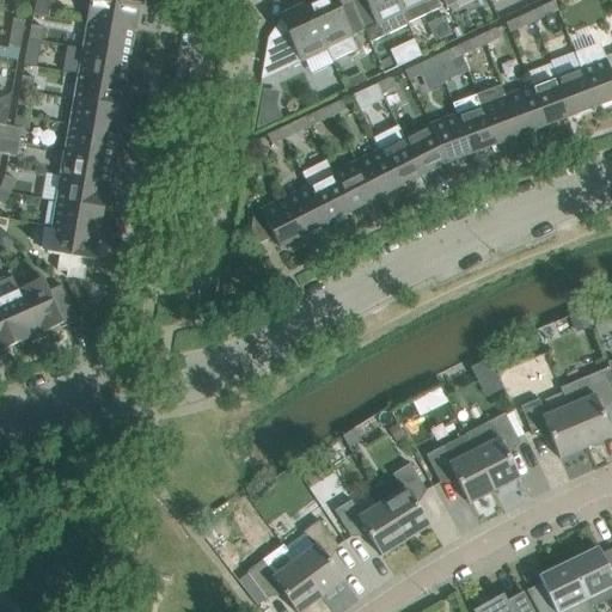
[(41,0),(36,0),(34,14),(49,17),(51,2),(41,0)]
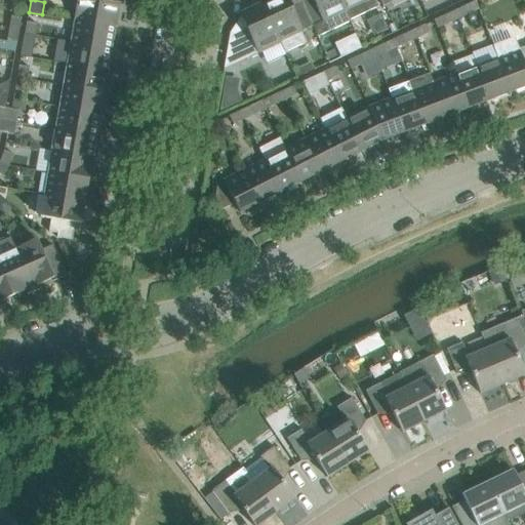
[(77,0),(74,21),(115,28),(119,5),(113,4),(113,0),(77,0)]
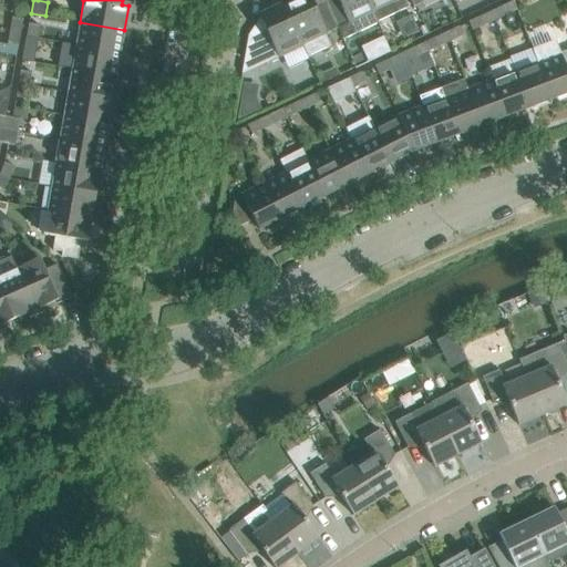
[(285,6),(284,6),(302,45),(308,57),(330,47),(326,35),(325,34),(338,29),(325,1),(311,7),(308,0),(295,0),(291,2),(286,6),(285,3),(284,3),(285,6)]
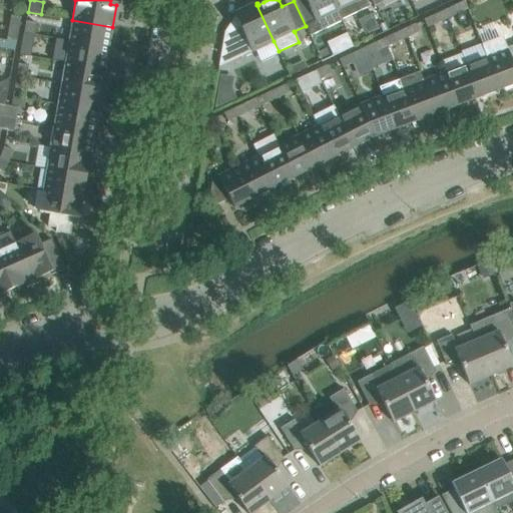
[(295,0),(294,1),(306,26),(310,36),(324,29),(342,21),(341,20),(332,0),(295,0)]
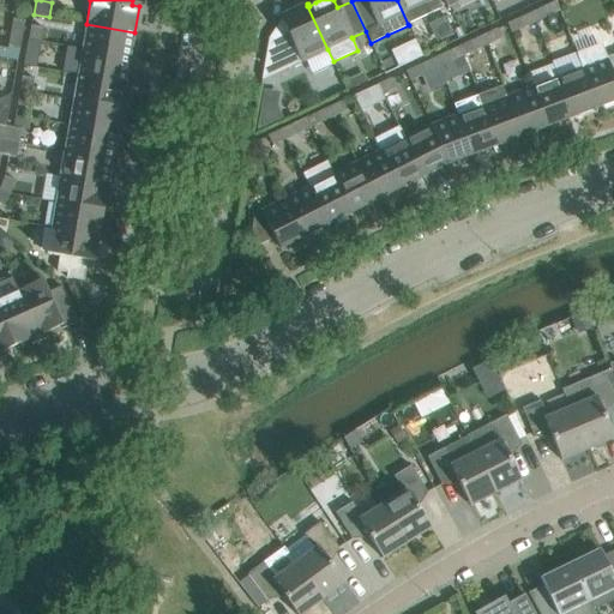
[(397,0),(408,24),(441,8),(438,0),(397,0)]
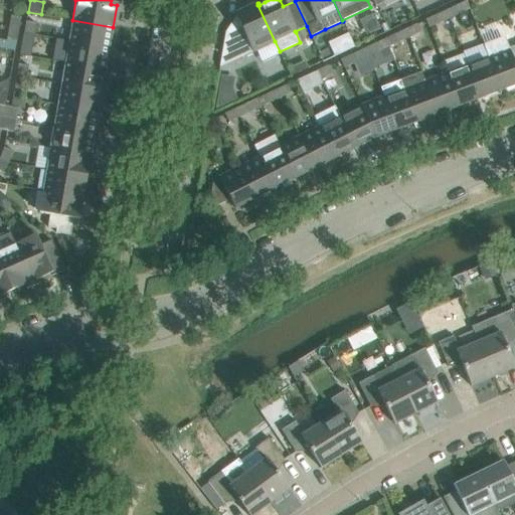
[(466,2),(446,11),(449,19),(470,9),(466,2)]
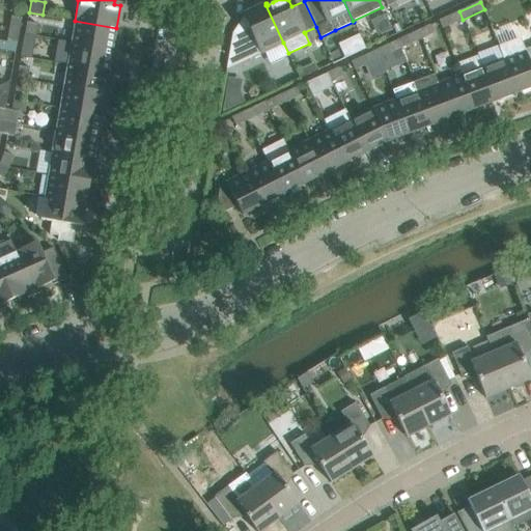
[(236,32),(232,34),(226,70),(266,51),(283,43),(266,5),(262,6),(262,7),(257,9),(256,7),(255,8),(256,9),(244,16),(249,26),(245,28),(246,29),(236,33),(236,32)]
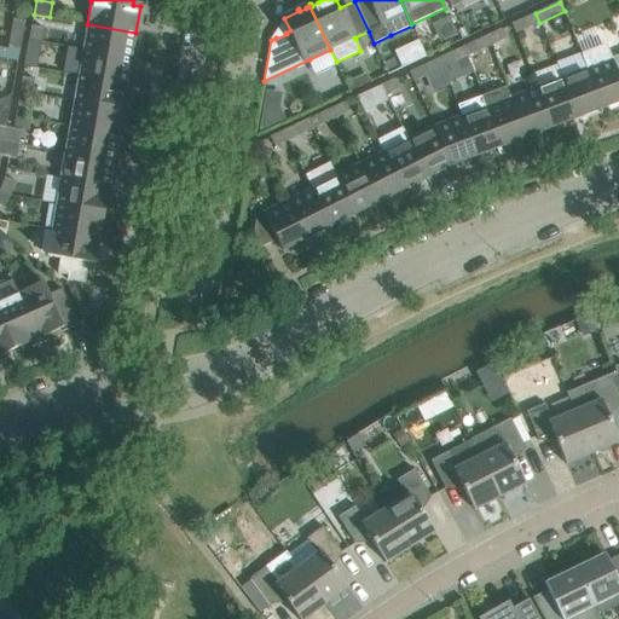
[(527,29),(539,23),(536,13),(522,19),(527,29)]
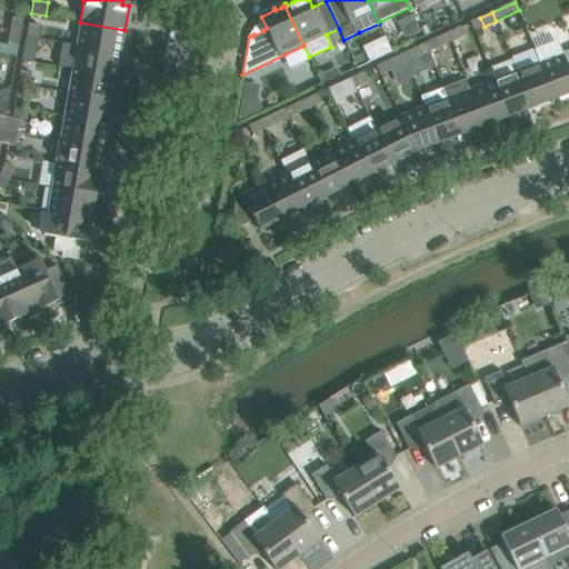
[(10,31),(20,33),(22,20),(12,18),(10,31)]
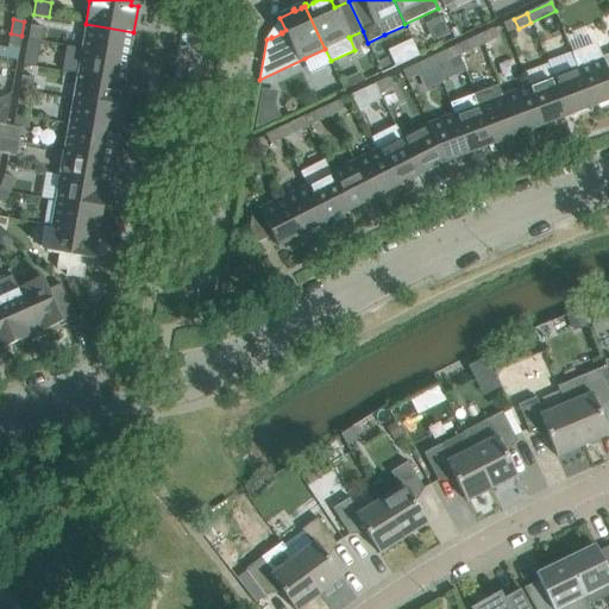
[(86,24),(81,49),(130,57),(133,32),(86,24)]
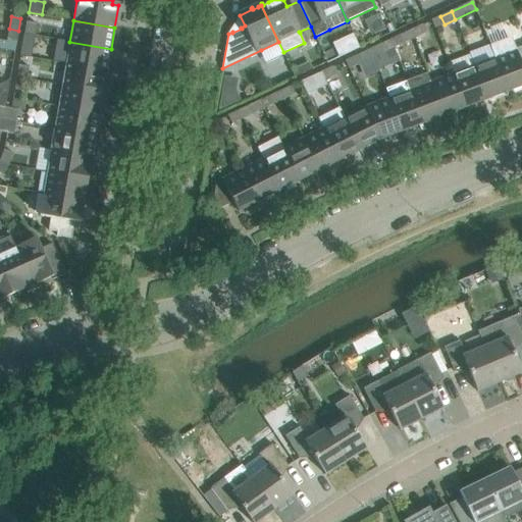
[(27,22),(24,35),(34,36),(36,23),(27,22)]
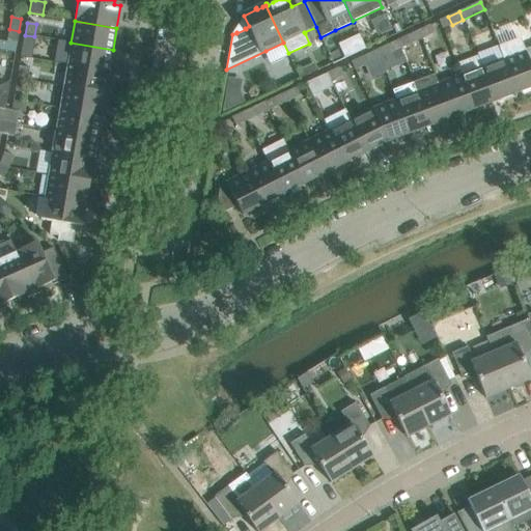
[(418,31),(421,38),(432,33),(429,26),(418,31)]
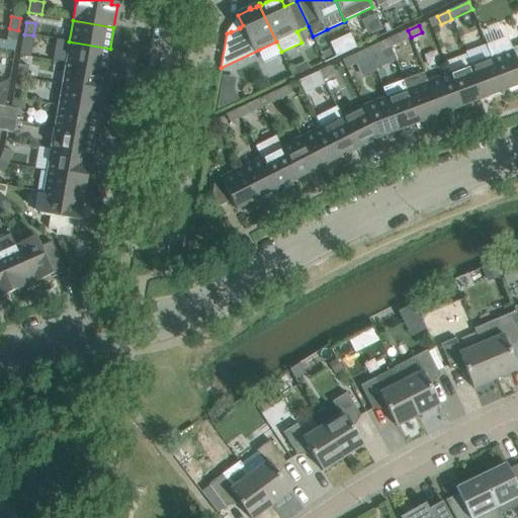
[(16,42),(18,30),(9,28),(7,40),(16,42)]
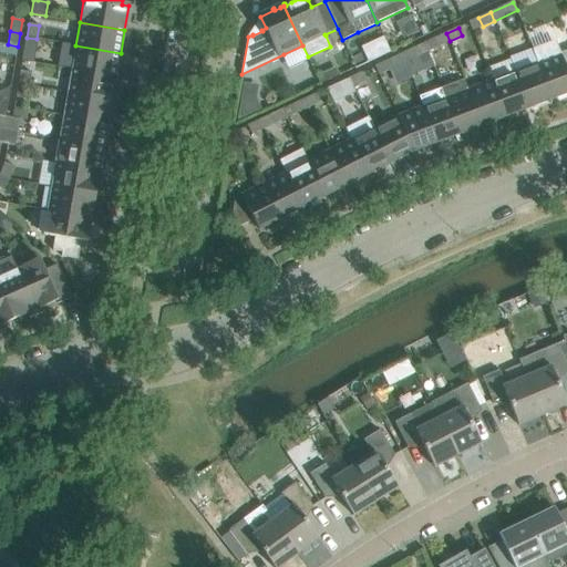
[(437,48),(450,41),(446,33),(434,39),(437,48)]
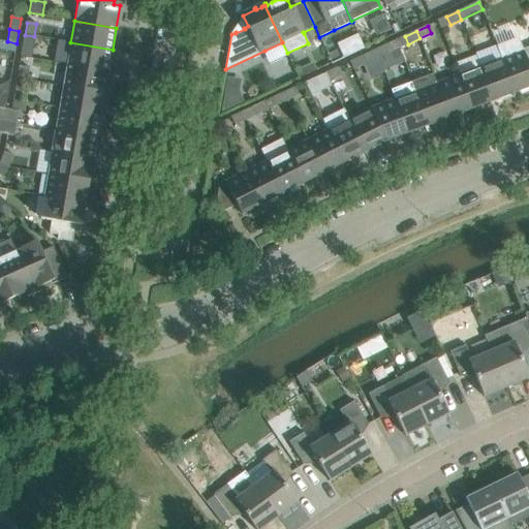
[(345,57),(366,49),(360,34),(340,43),(345,57)]
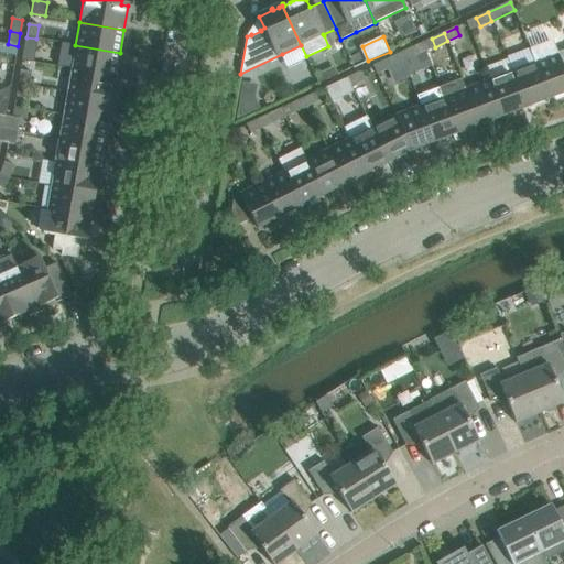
[(36,39),(26,38),(24,51),(34,52),(36,39)]
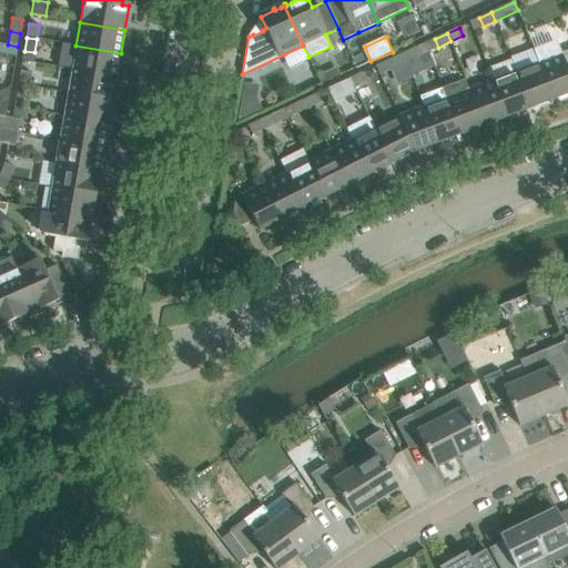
[(533,50),(538,63),(551,100),(567,93),(567,52),(563,54),(558,41),(533,50)]
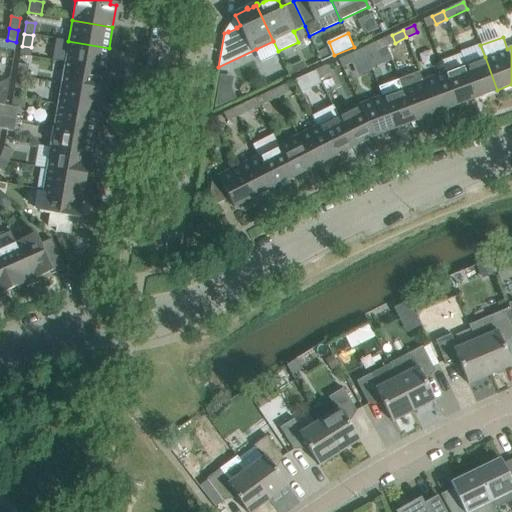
[(0,48),(15,51),(16,42),(7,40),(0,38),(0,48)]
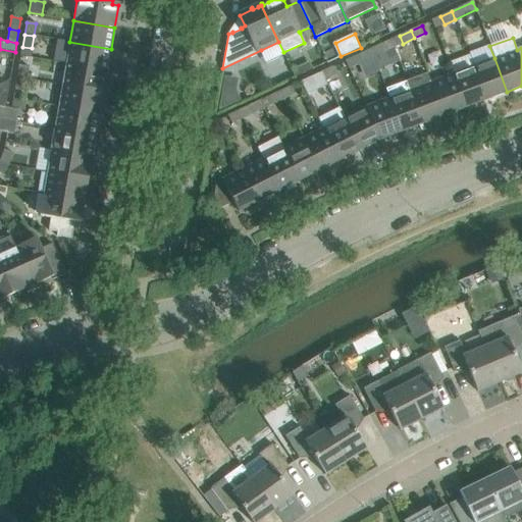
[(111,49),(69,42),(66,64),(107,71),(111,49)]
